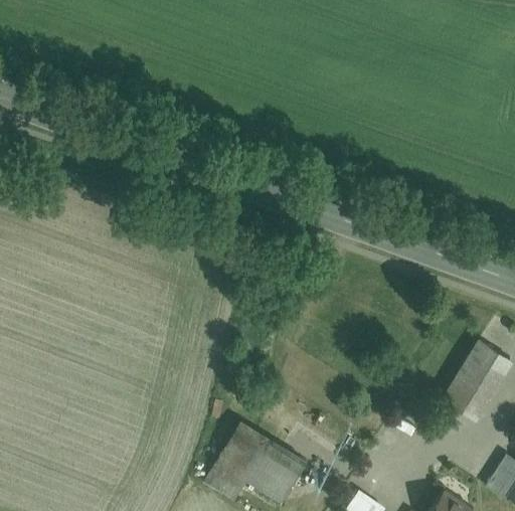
[(442,397),(477,420),(514,363),(479,340),(442,397)]
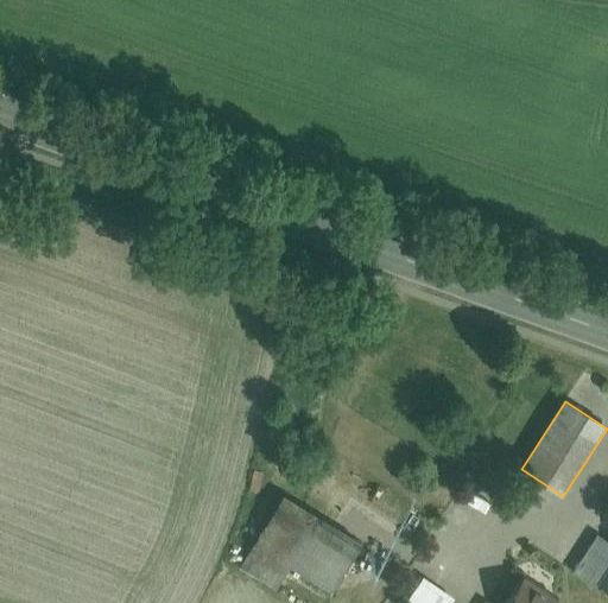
[(255,557),(333,595),(361,537),(284,499),(255,557)]
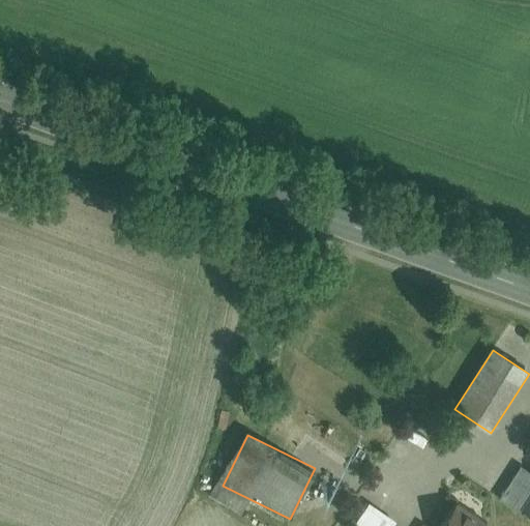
[(529,488),(512,477),(497,504),(529,524),(529,488)]
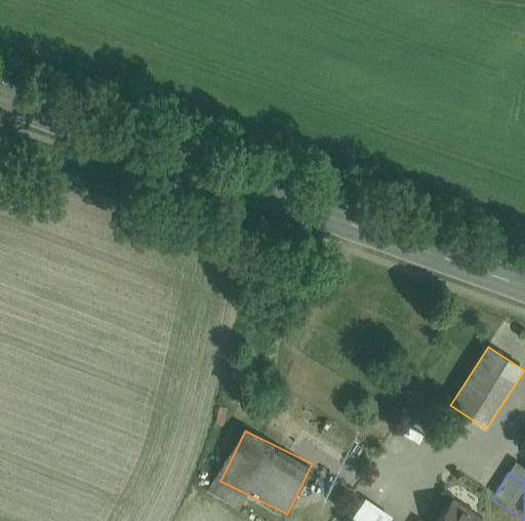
[(482,520),(486,514),(453,493),(435,520),(482,520)]
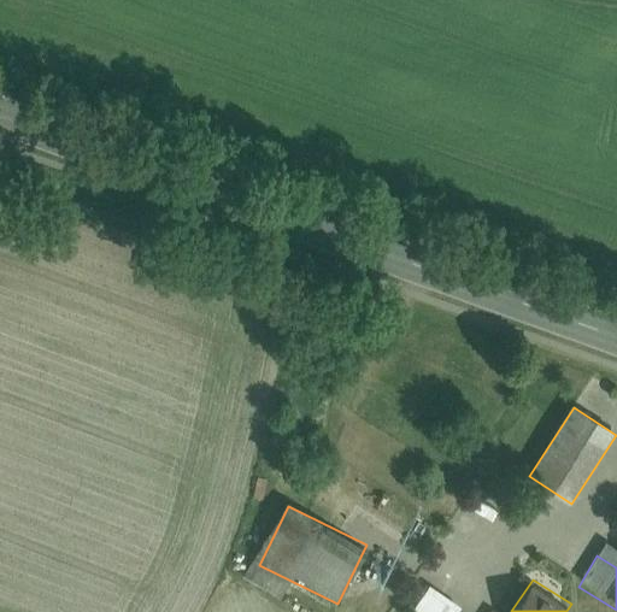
[(458,611),(460,607),(428,586),(413,608),(417,611),(458,611)]
